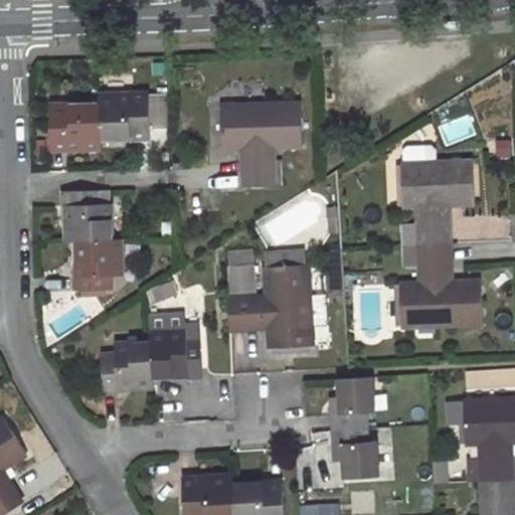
[(150,137),(149,95),(100,97),(100,106),(101,138),(150,137)]
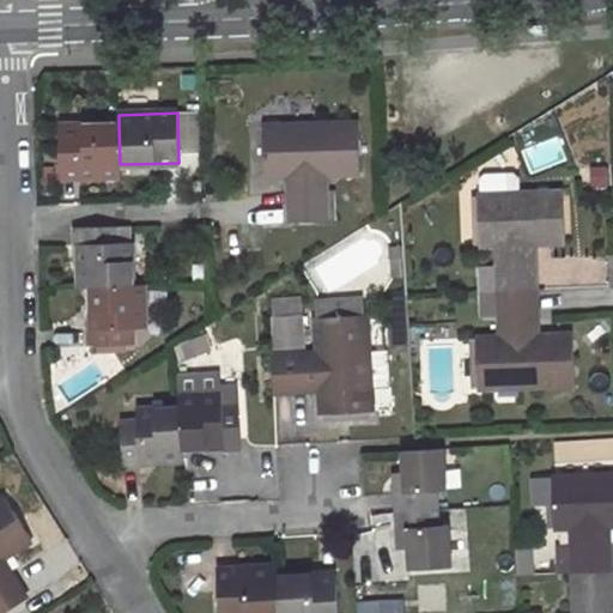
[(359,123),(263,127),(265,176),(289,176),(290,222),(325,222),(325,175),(360,175),(359,123)]
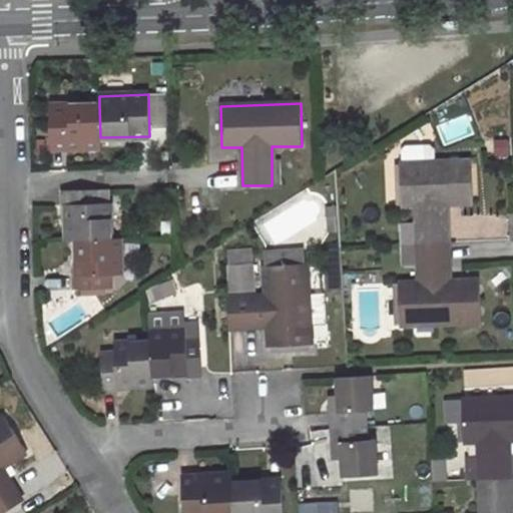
[(99,105),(50,106),(51,149),(100,147),(100,137),(99,105)]
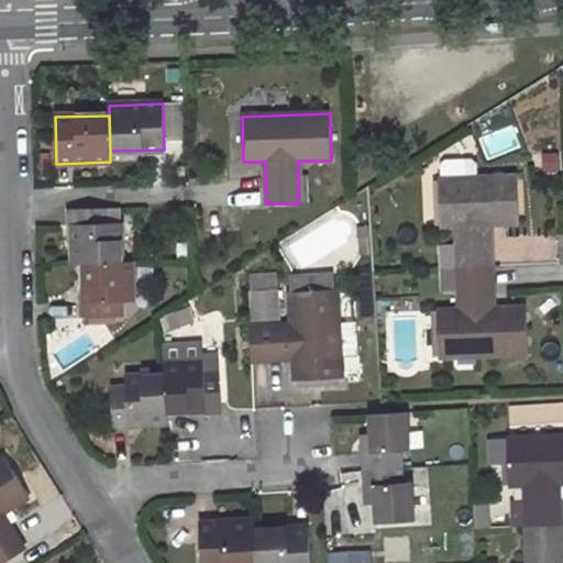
[(442,163),(443,177),(481,176),(481,162),(476,159),(445,161),(442,163)]
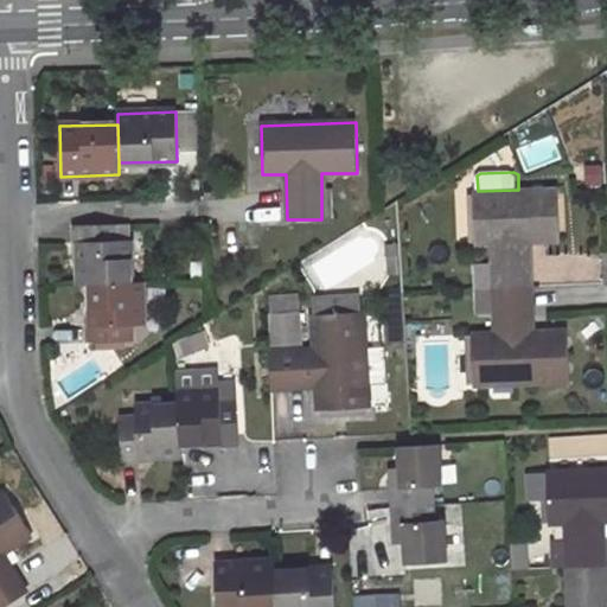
[(478,191),(474,191),(477,243),(493,242),(493,266),(475,266),(477,288),(531,286),(529,241),(562,238),(560,187),(518,190),(478,191)]
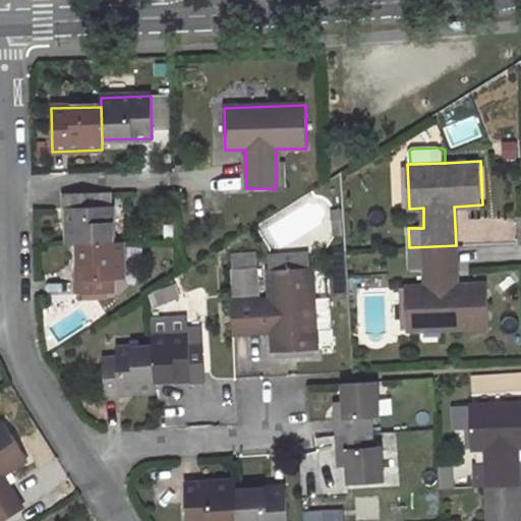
[(78,244),(110,243),(110,192),(62,193),(62,208),(67,208),(68,244),(78,244)]
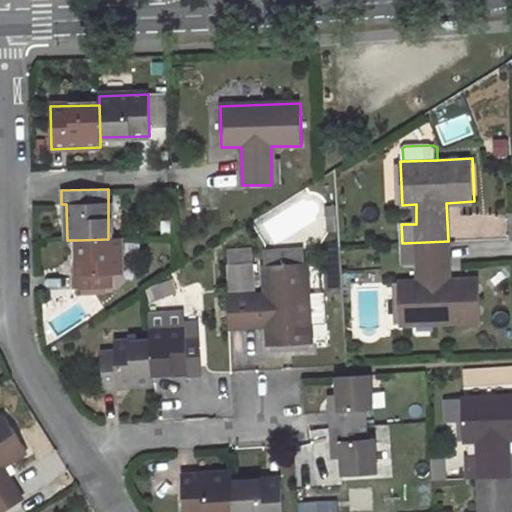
[(71,275),(71,289),(114,287),(113,275),(120,275),(118,239),(108,239),(77,240),(78,275),(71,275)]
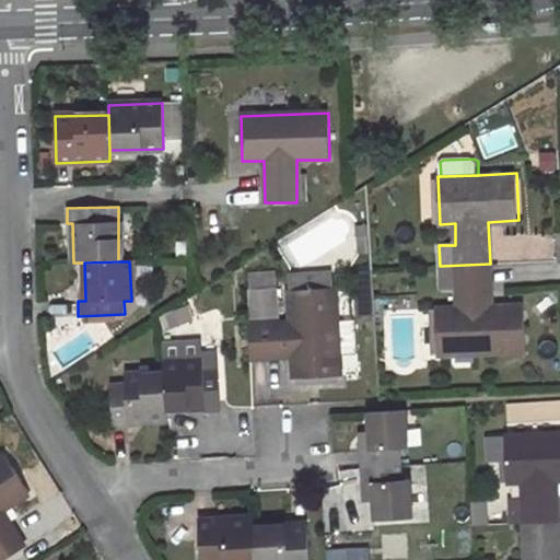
[(435,307),(438,354),(526,351),(524,305),(491,305),(490,264),(440,266),(441,287),(457,287),(457,306),(435,307)]
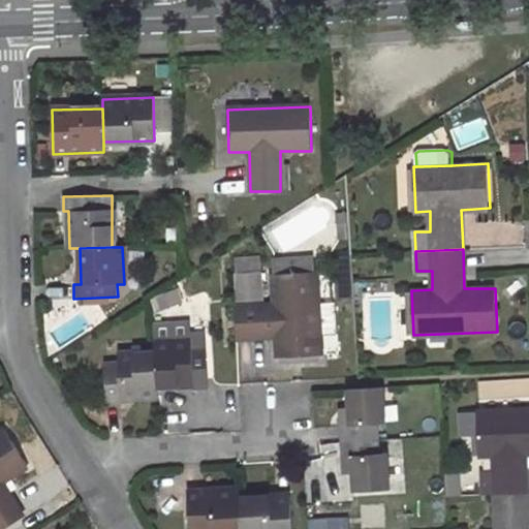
[(260,259),(237,260),(239,302),(262,300),(260,259)]
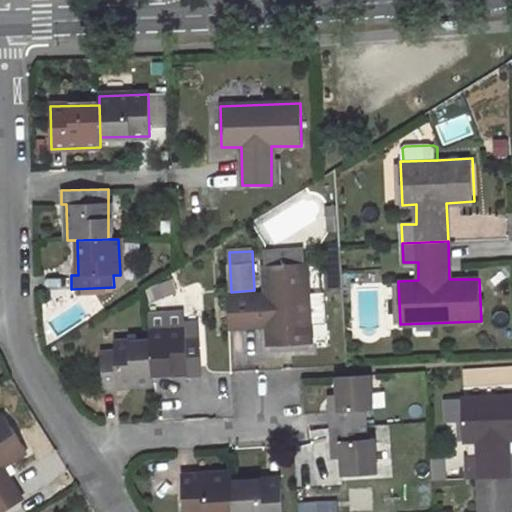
[(270,345),(313,343),(312,323),(329,322),(327,292),(311,293),(309,262),(265,266),(267,294),(227,297),(229,327),(269,324),(270,345)]
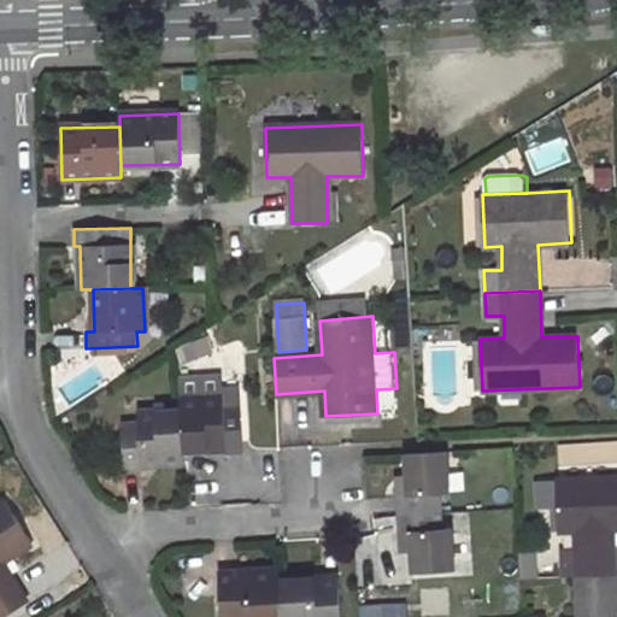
[(245,452),(240,394),(223,395),(223,399),(181,400),(182,412),(184,452),(227,448),(228,453),(245,452)]
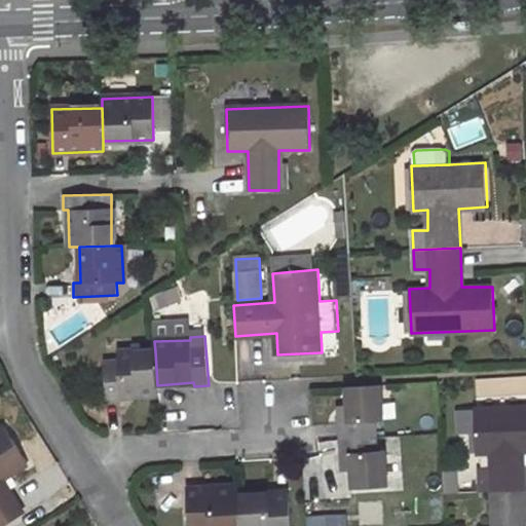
[(117,360),(104,361),(107,402),(121,401),(121,396),(157,393),(157,385),(155,351),(117,352),(117,360)]
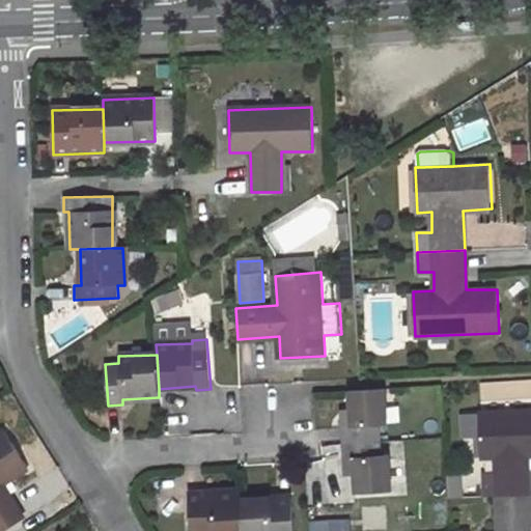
[(387,389),(350,390),(352,409),(352,417),(342,418),(343,443),(381,440),(380,424),(389,423),(387,389)]
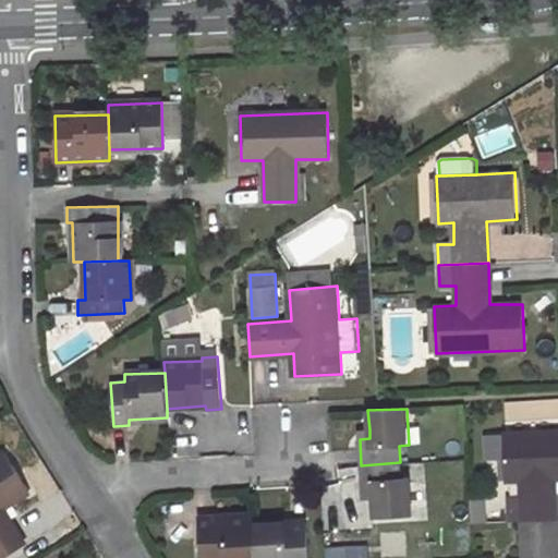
[(359,431),(360,439),(370,438),(370,429),(359,431)]
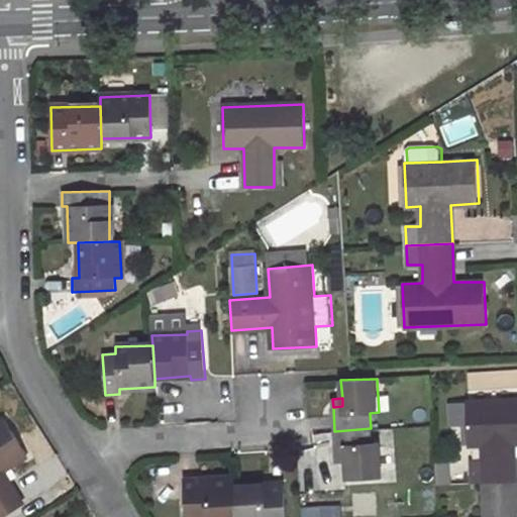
[(483,444),(485,483),(516,482),(514,442),(516,441),(516,399),(467,401),(469,444),(483,444)]
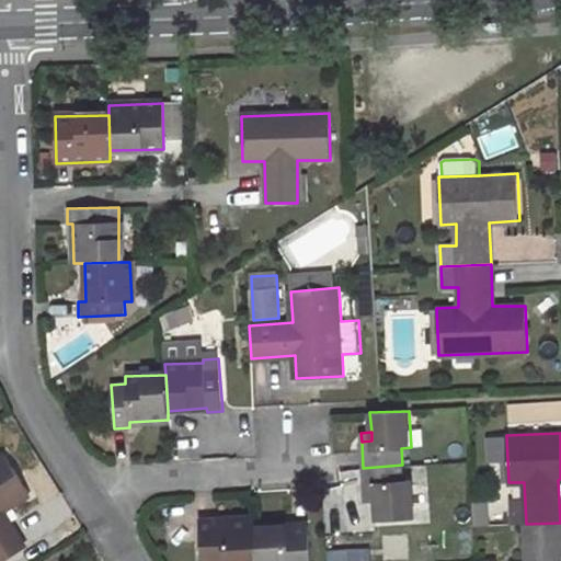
[(505,441),(489,441),(488,460),(505,460),(505,441)]
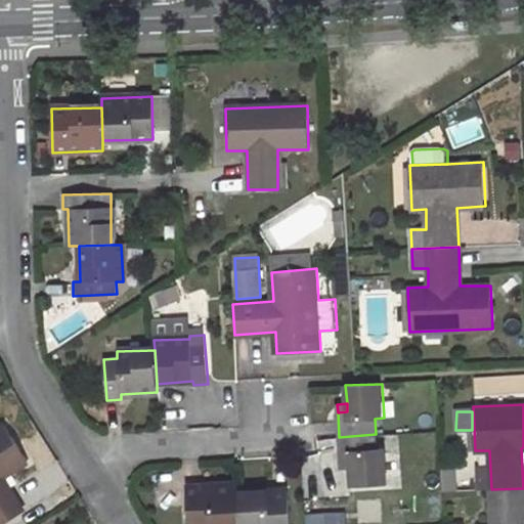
[(3,426),(0,427),(0,523),(20,513),(0,479),(0,477),(26,462),(3,426)]
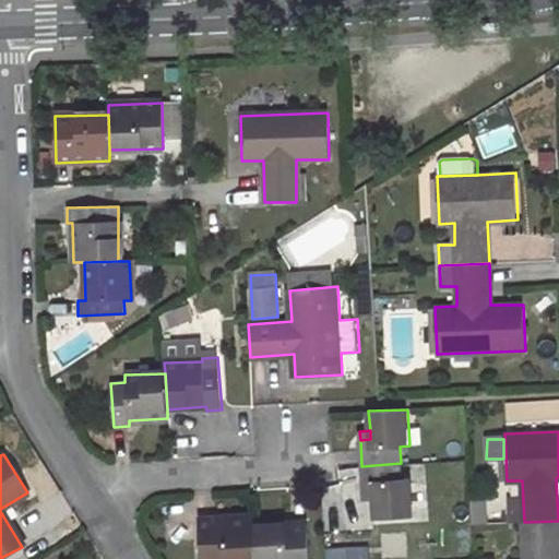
[(375,498),(376,519),(414,516),(412,477),(402,477),(401,463),(361,466),(364,490),(373,490),(375,498)]
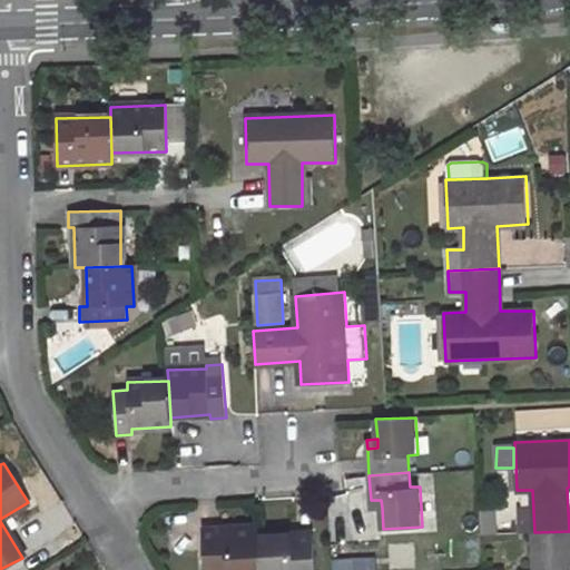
[(258,526),(205,529),(206,569),(261,569),(258,536),(258,526)]
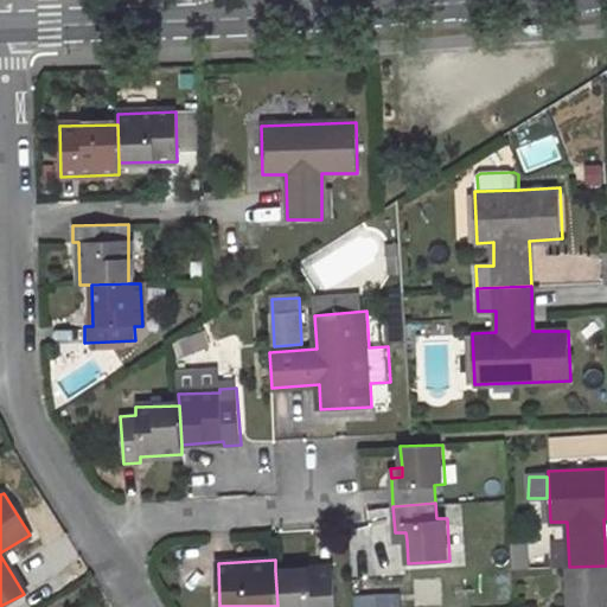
[(606,606),(606,566),(569,567),(570,606),(606,606)]
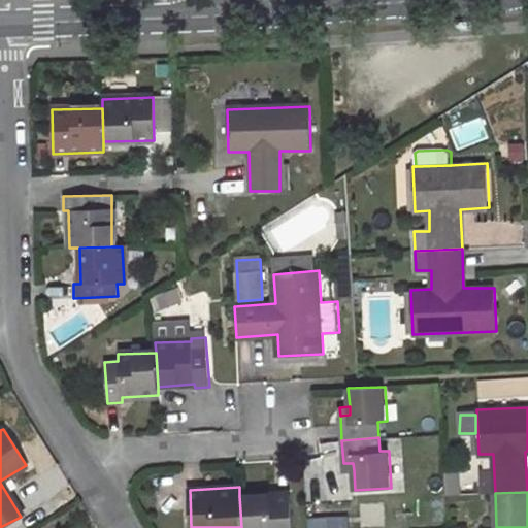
[(292,527),(290,494),(239,496),(241,527),(292,527)]
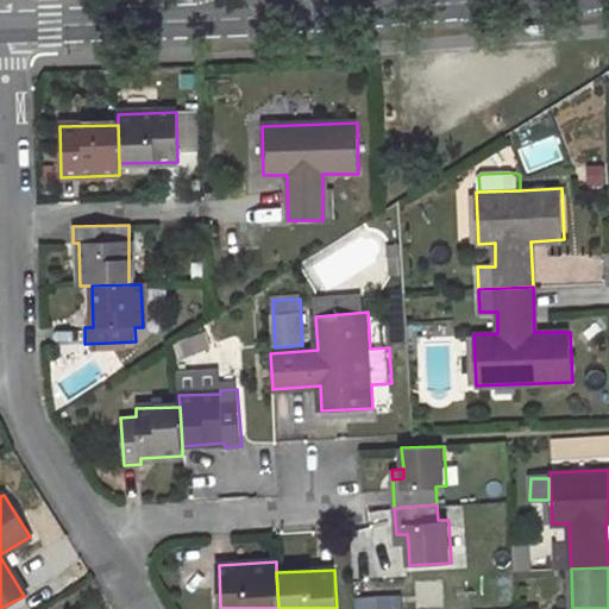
[(403,608),(402,594),(355,596),(355,608),(403,608)]
